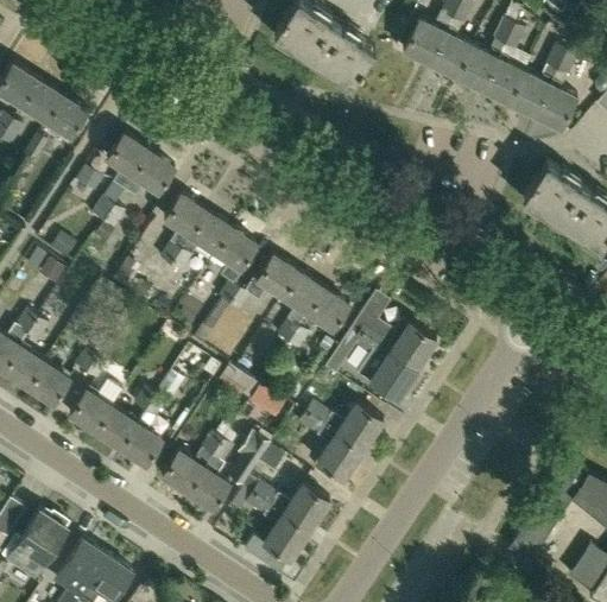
[(351,84),(373,49),(301,0),(295,0),(273,32),(351,84)]
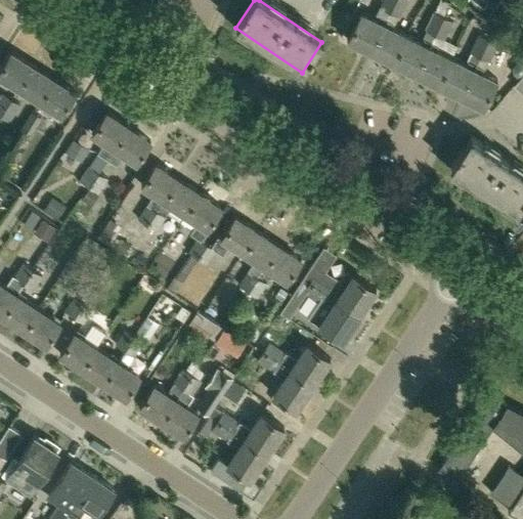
[(369,54),(396,0),(385,0),(381,9),(379,9),(373,22),(360,15),(346,43),(369,54)]
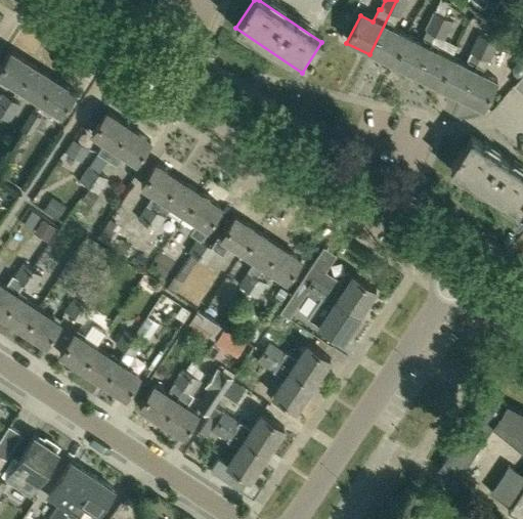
[(396,0),(369,54),(392,66),(405,37),(392,31),(406,1),(404,0),(396,0)]
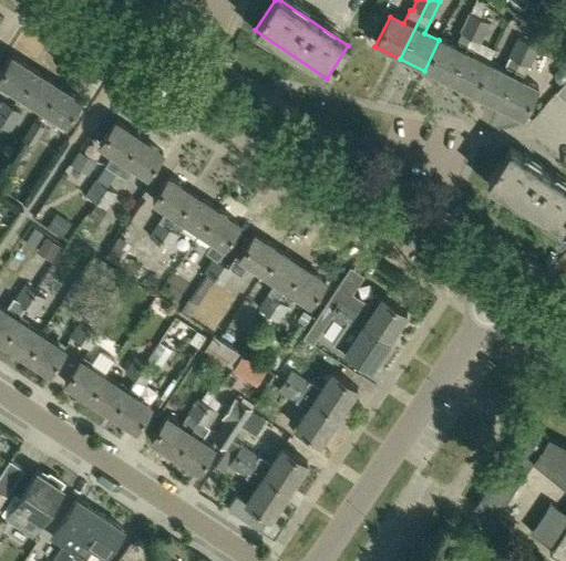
[(424,71),(449,83),(464,52),(469,42),(470,42),(479,23),(469,18),(454,48),(439,40),(424,71)]
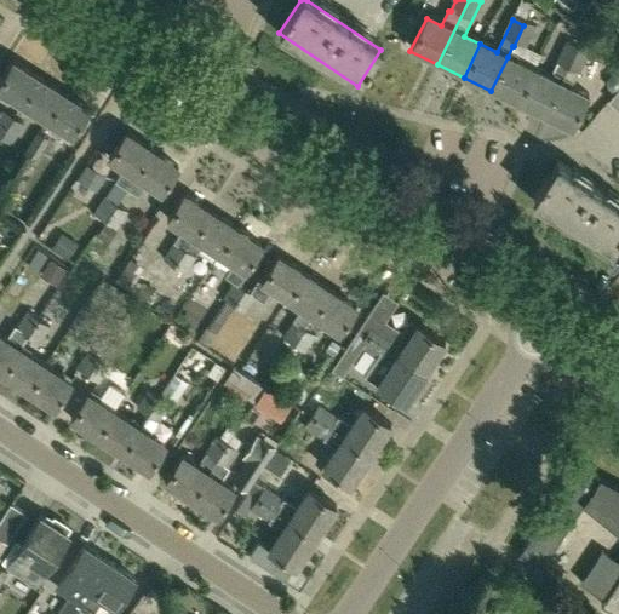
[(508,57),(491,91),(517,104),(534,70),(517,63),(523,51),(525,52),(534,30),(523,26),(514,46),(513,46),(508,57)]
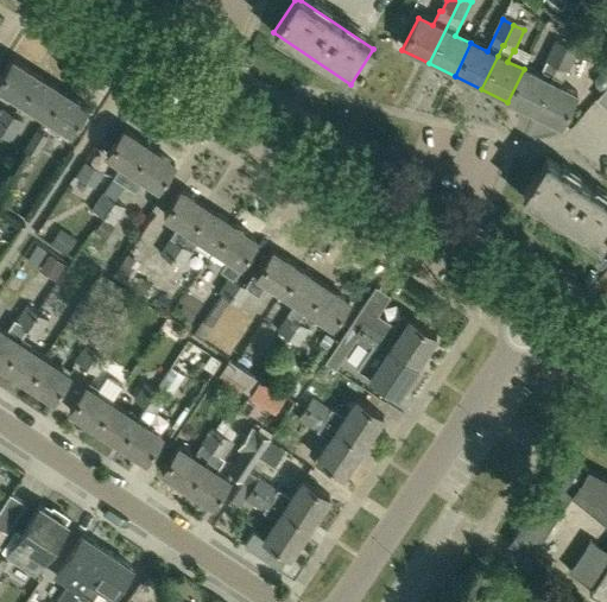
[(533,115),(555,71),(566,50),(555,45),(544,65),(545,67),(539,77),(524,69),(507,102),(533,115)]
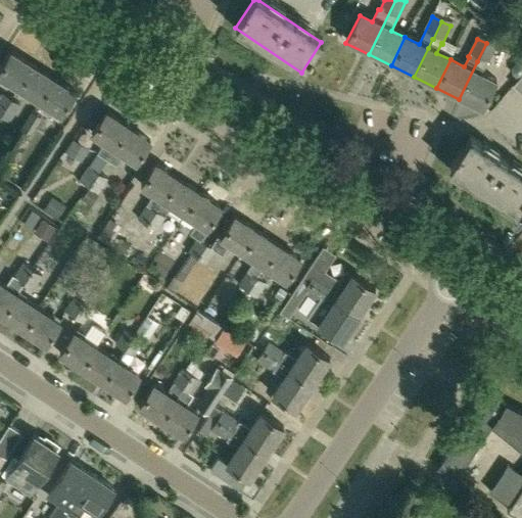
[(481,110),(495,82),(482,75),(486,65),(487,66),(496,48),(486,43),(477,61),(459,99),(481,110)]
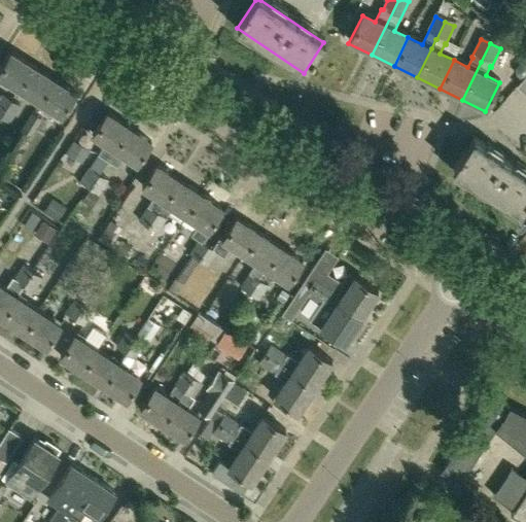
[(0,81),(18,93),(32,69),(10,56),(0,71),(0,81)]
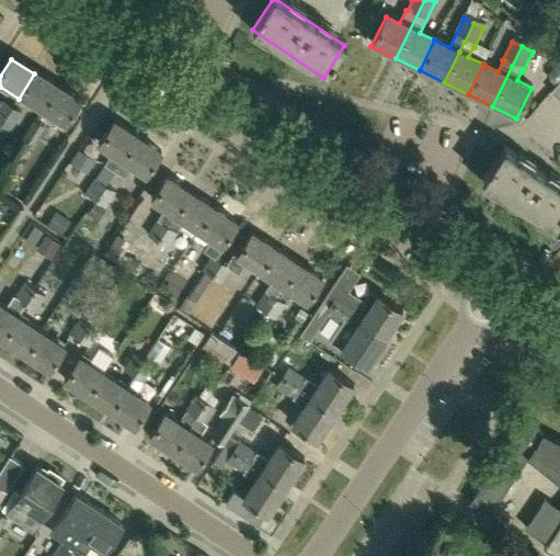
[(57,88),(34,74),(19,99),(42,113),(57,88)]
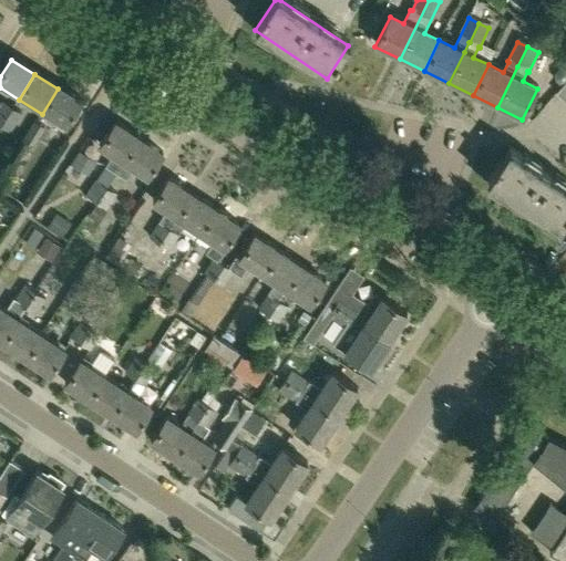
[(565,85),(555,97),(565,106),(565,105),(565,85)]
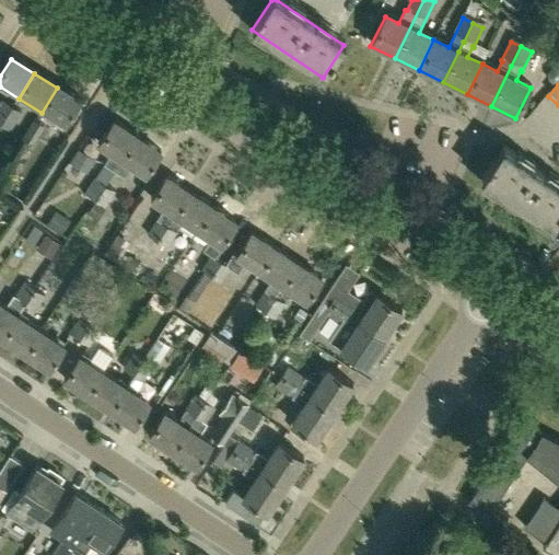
[(66,127),(81,102),(57,88),(42,113),(66,127)]
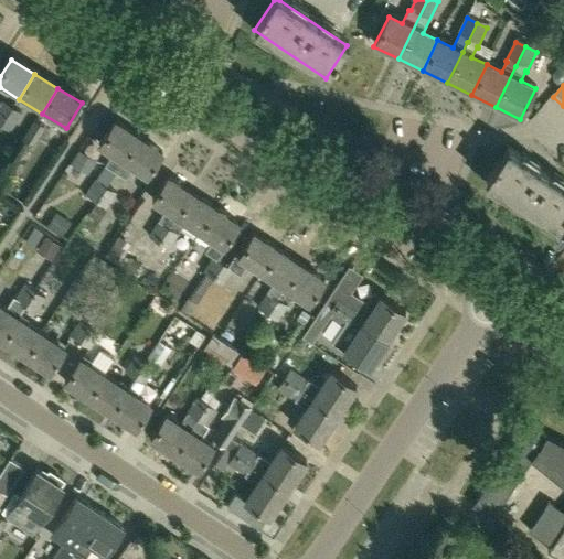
[(0,129),(11,111),(2,106),(0,109),(0,129)]
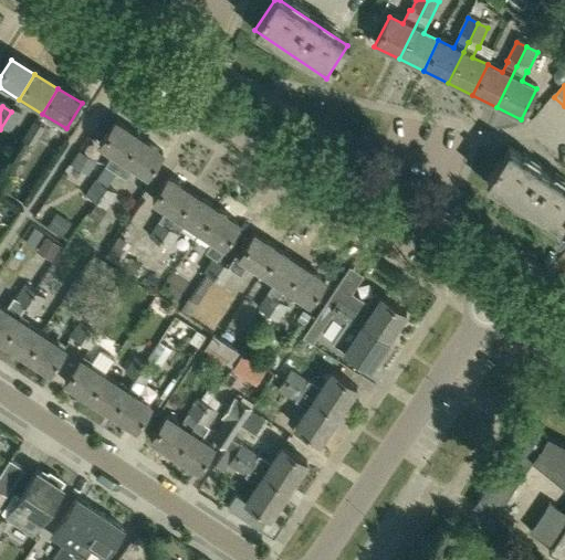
[(11,112),(0,129),(10,136),(21,117),(11,112)]
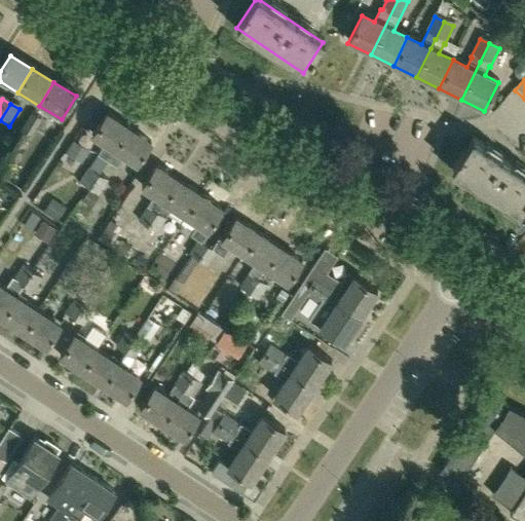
[(30,140),(41,122),(31,116),(21,134),(30,140)]
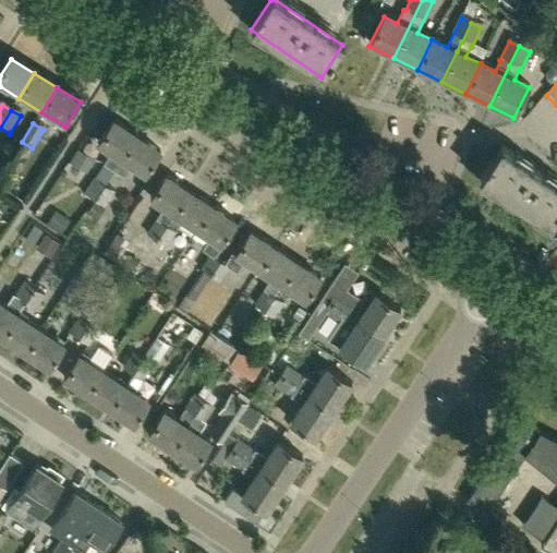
[(98,145),(112,155),(104,168),(113,175),(121,161),(136,139),(113,123),(98,145)]
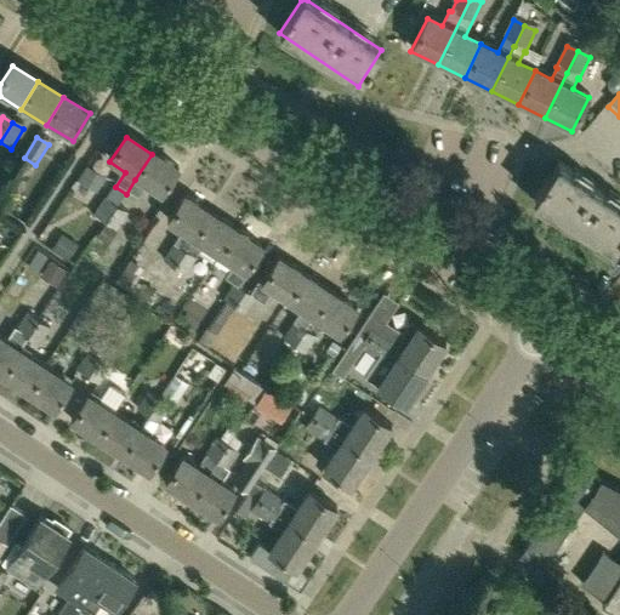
[(152,154),(135,180),(126,194),(137,201),(147,187),(161,197),(178,171),(152,154)]
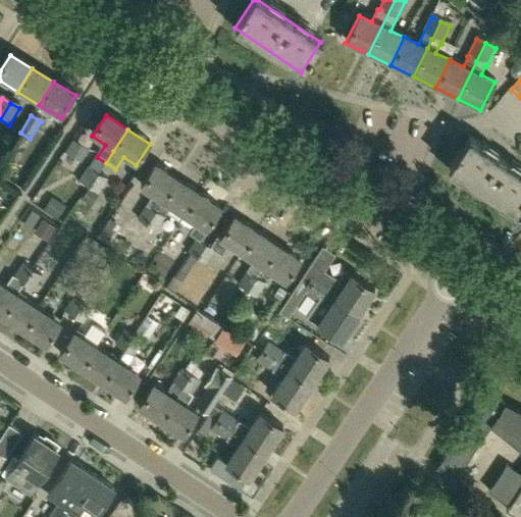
[(513,212),(520,201),(520,173),(467,139),(448,168),(513,212)]
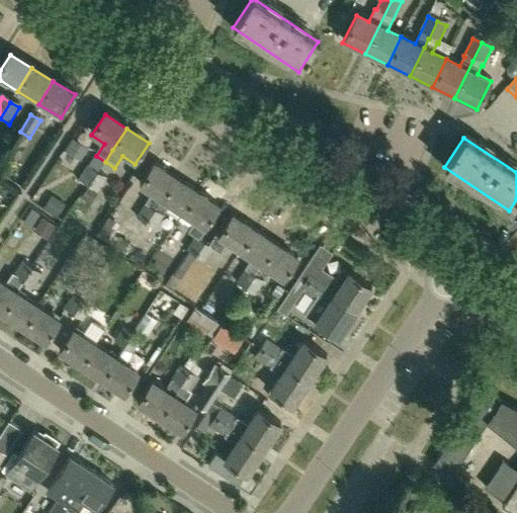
[(145,227),(162,200),(176,179),(154,165),(140,186),(153,194),(136,221),(145,227)]
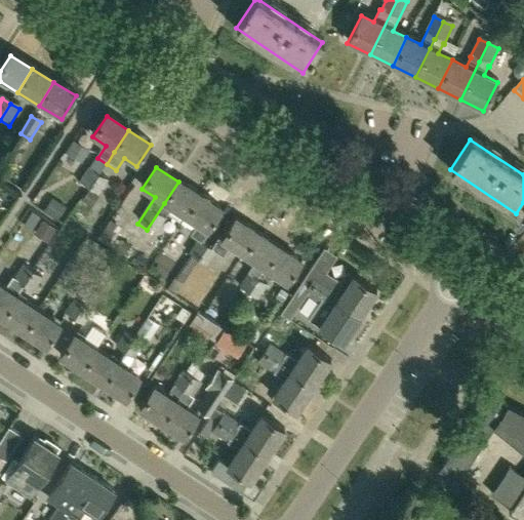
[(79,186),(88,191),(97,177),(88,171),(79,186)]
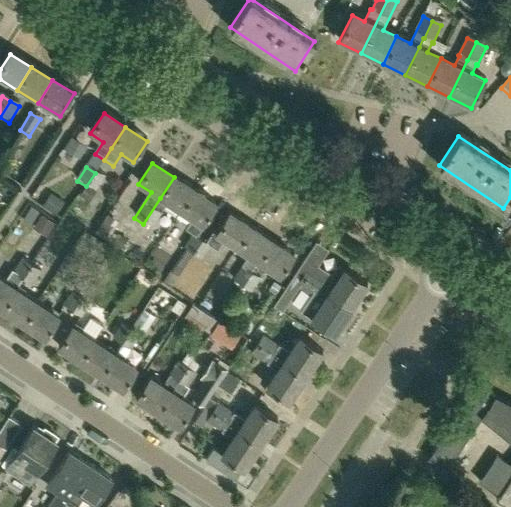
[(104,178),(95,173),(86,186),(95,192),(104,178)]
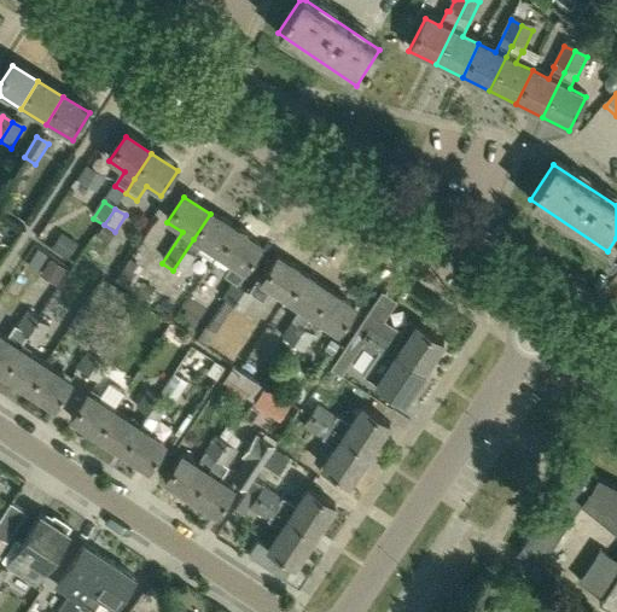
[(203,245),(219,256),(236,231),(210,214),(193,239),(173,270),(182,277),(203,245)]
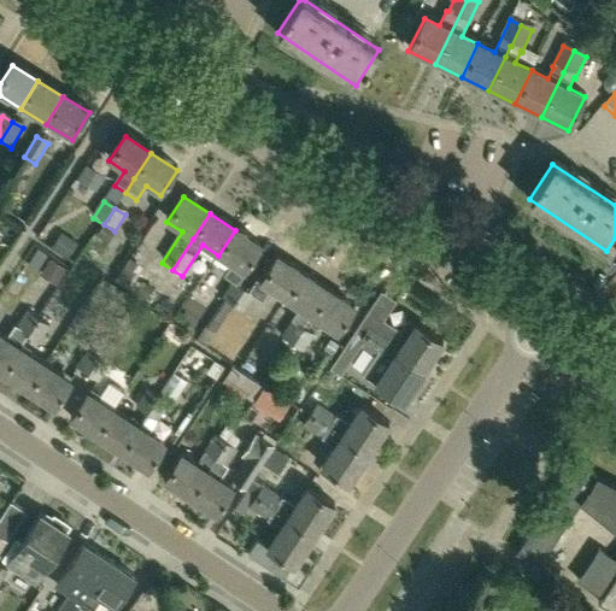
[(222,301),(232,309),(242,292),(238,288),(246,275),(244,274),(260,247),(235,230),(218,256),(235,266),(224,281),(232,286),(222,301)]
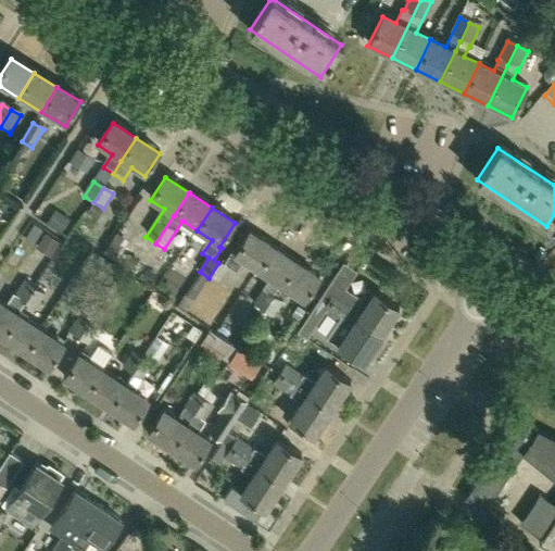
[(57,258),(68,239),(51,228),(39,247),(57,258)]
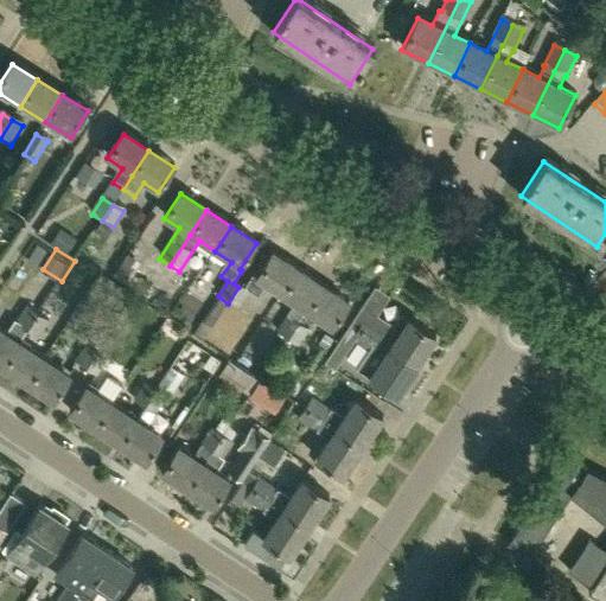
[(267,285),(282,294),(298,269),(273,253),(255,280),(253,277),(244,292),(238,287),(228,304),(238,311),(248,295),(256,301),(267,285)]
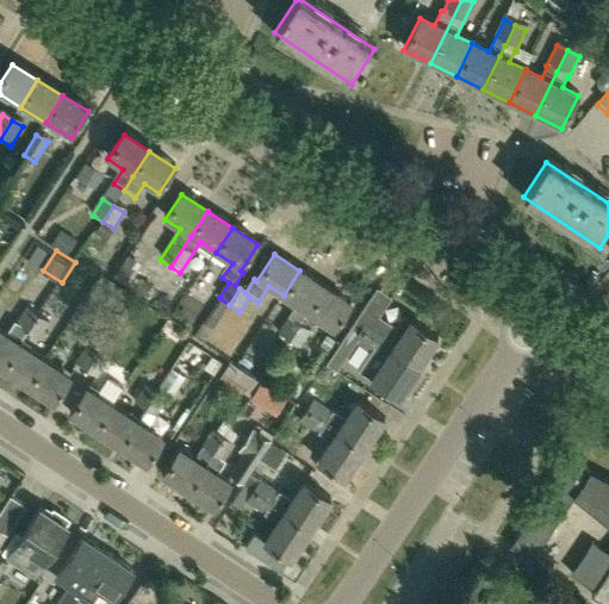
[(325,287),(299,271),(284,296),(309,312),(325,287)]
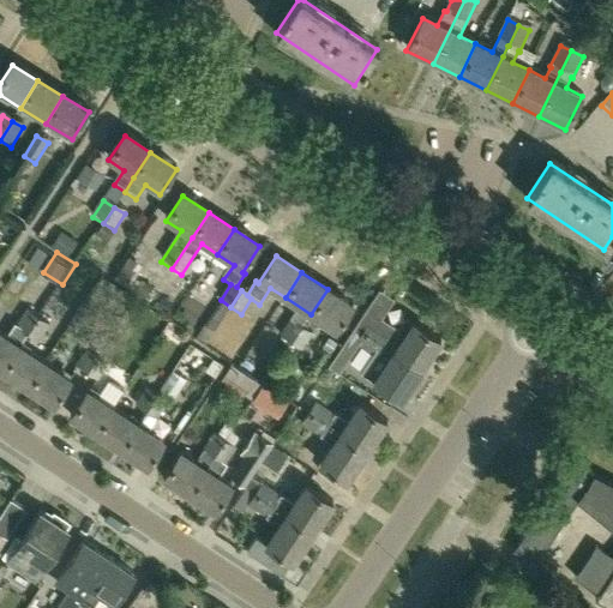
[(337,331),(354,306),(328,289),(311,314),(337,331)]
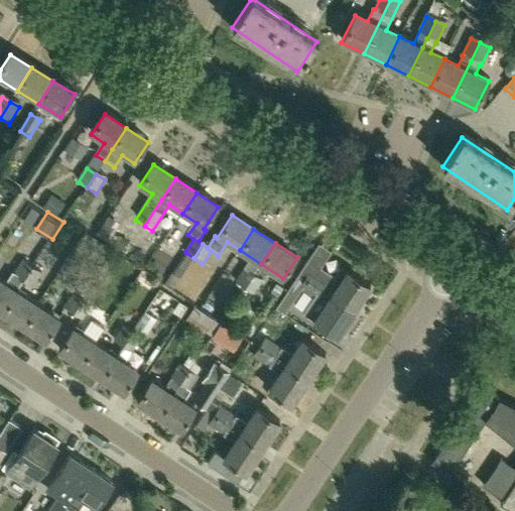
[(326,271),(334,252),(324,248),(315,267),(326,271)]
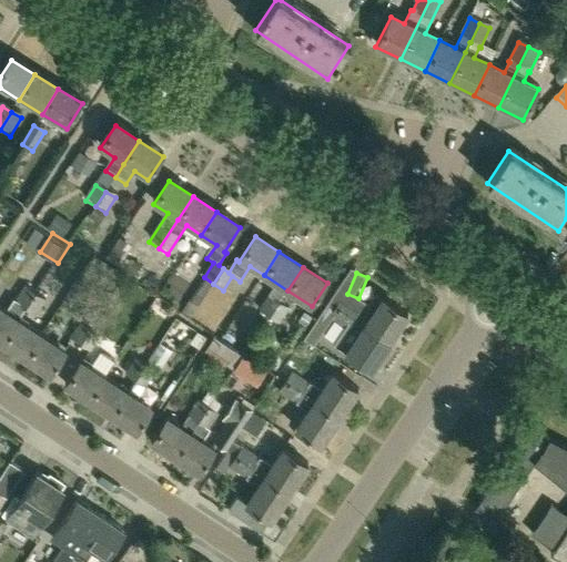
[(24,313),(34,297),(24,289),(14,304),(14,305),(24,313)]
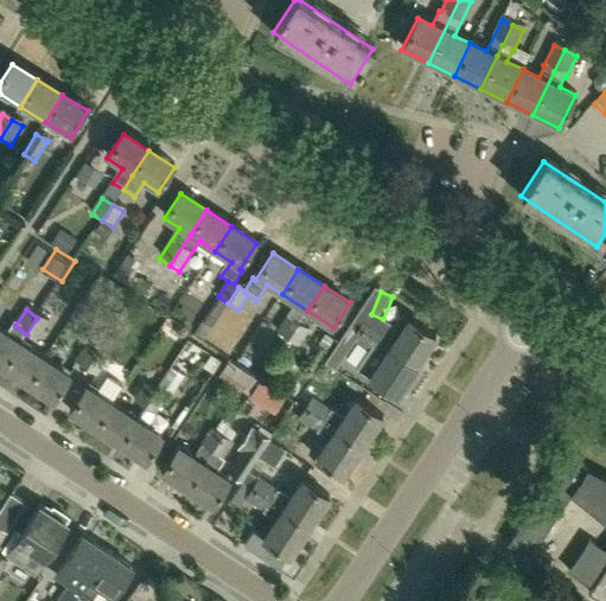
[(435,338),(408,320),(406,324),(400,320),(393,331),(362,309),(350,327),(357,332),(376,345),(387,352),(388,350),(415,368),(435,338)]
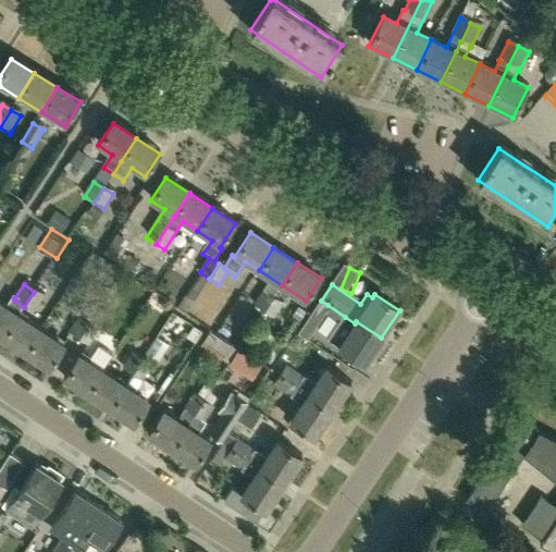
[(45,298),(34,292),(24,307),(34,314),(45,298)]
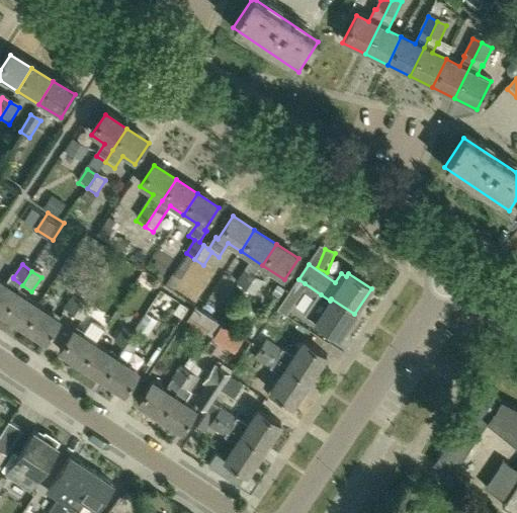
[(236,287),(245,292),(254,278),(246,272),(236,287)]
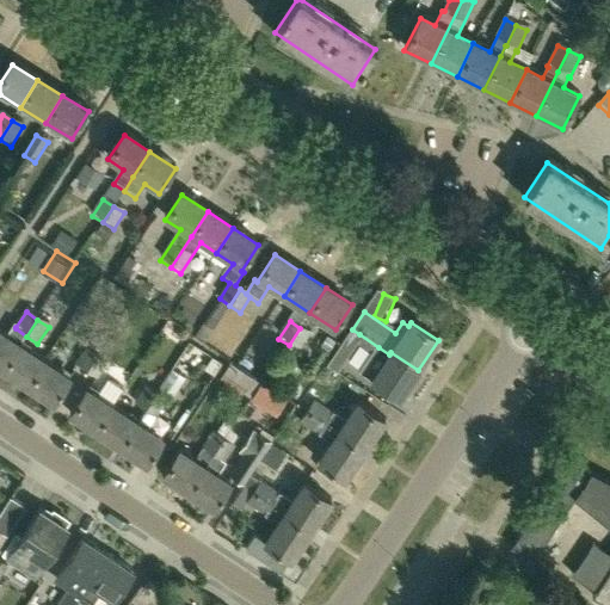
[(0,370),(2,372),(20,346),(26,337),(16,328),(16,327),(13,326),(6,337),(0,333),(0,370)]
